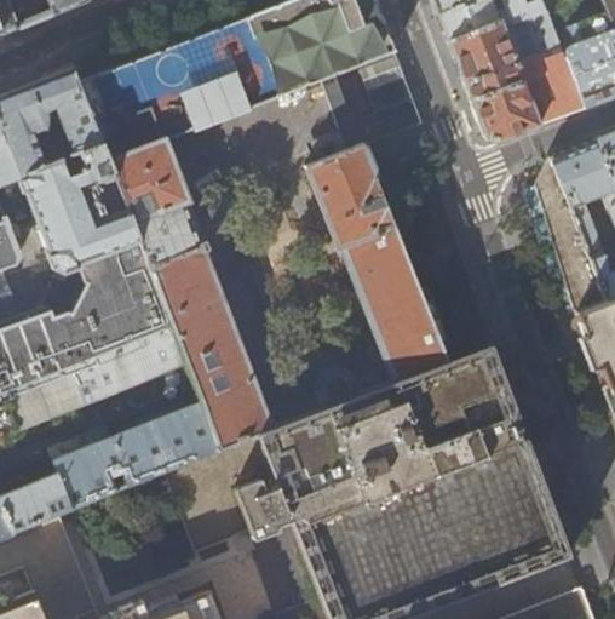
[(0,0),(0,22),(4,30),(5,33),(24,27),(13,0),(55,0),(61,12),(91,0),(0,0)]
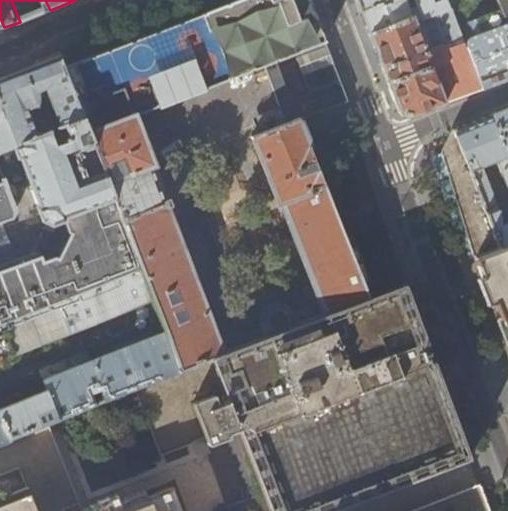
[(197,365),(226,354),(155,165),(156,164),(137,113),(266,65),(288,121),(255,135),(281,200),(283,199),(329,314),(372,298),(313,144),(302,119),(298,118),(277,60),(295,53),(311,99),(345,85),(339,70),(326,75),(315,45),(328,41),(311,0),(242,0),(208,13),(138,40),(84,61),(68,67),(87,116),(144,268),(155,296),(164,321),(172,341),(187,336),(197,365)]
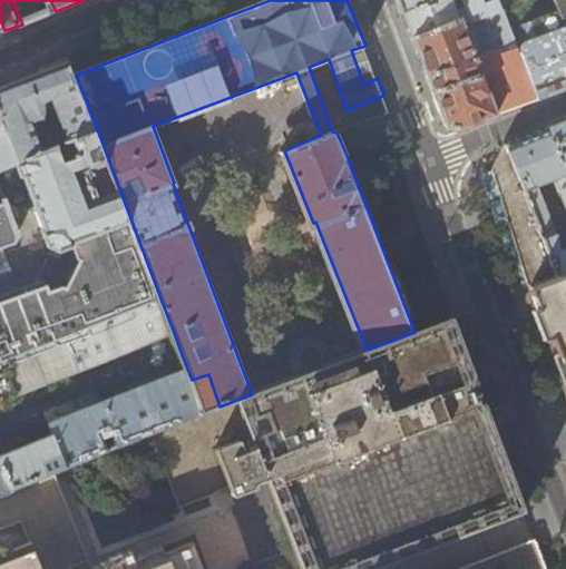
[(400,0),(406,11),(433,0),(400,0)]
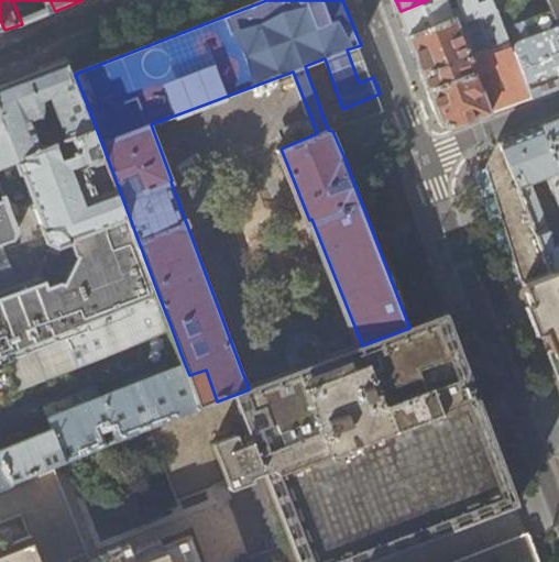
[(464,22),(456,0),(428,0),(401,11),(406,26),(410,36),(457,19),(459,23),(464,22)]
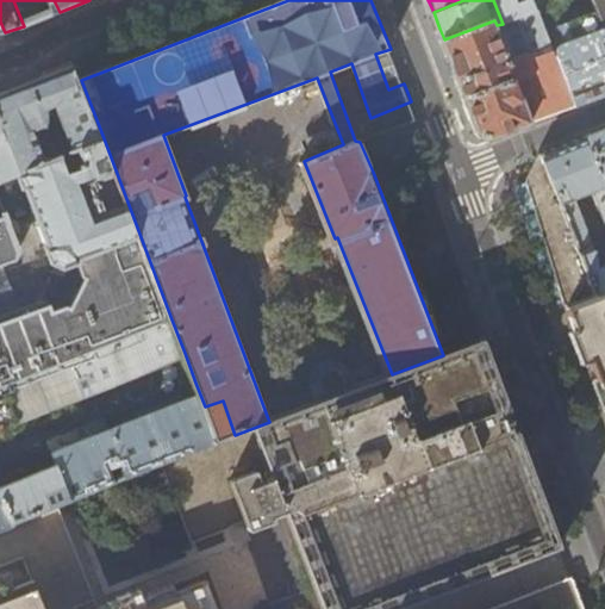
[(541,11),(536,0),(505,0),(515,20),(541,11)]
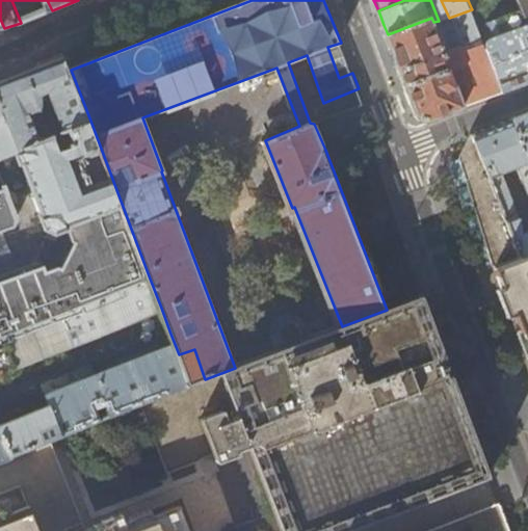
[(527,14),(525,7),(489,21),(494,35),(492,37),(490,40),(490,45),(486,46),(495,67),(498,75),(499,75),(527,64),(527,14)]
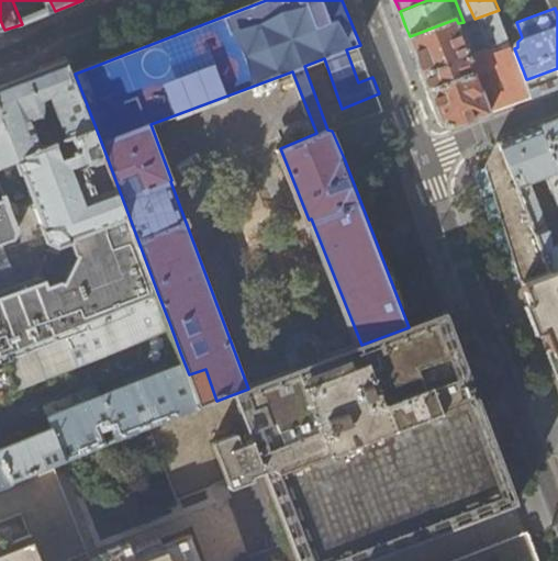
[(514,48),(499,10),(475,19),(464,22),(458,23),(456,19),(410,36),(426,80),(443,122),(445,125),(448,127),(453,128),(456,127),(495,113),(494,112),(533,97),(526,79),(523,70),(514,48)]
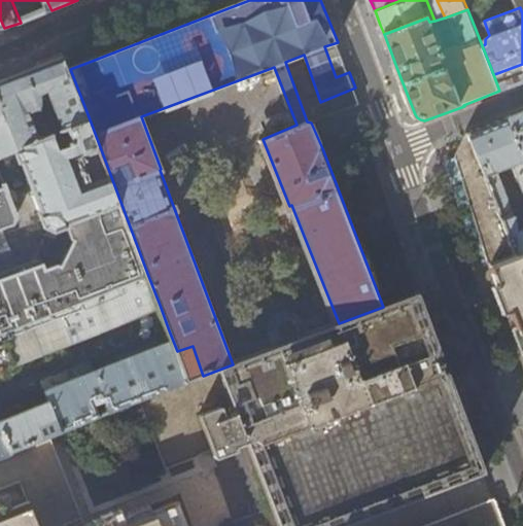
[(349,72),(338,42),(324,46),(336,77),(349,72)]
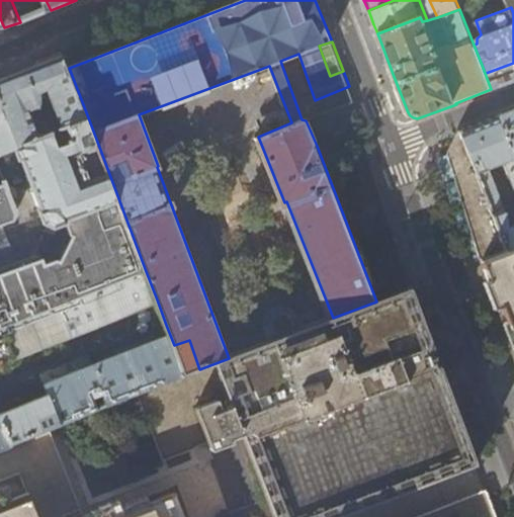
[(0,98),(18,145),(88,117),(69,68),(65,56),(29,70),(0,80),(0,98)]
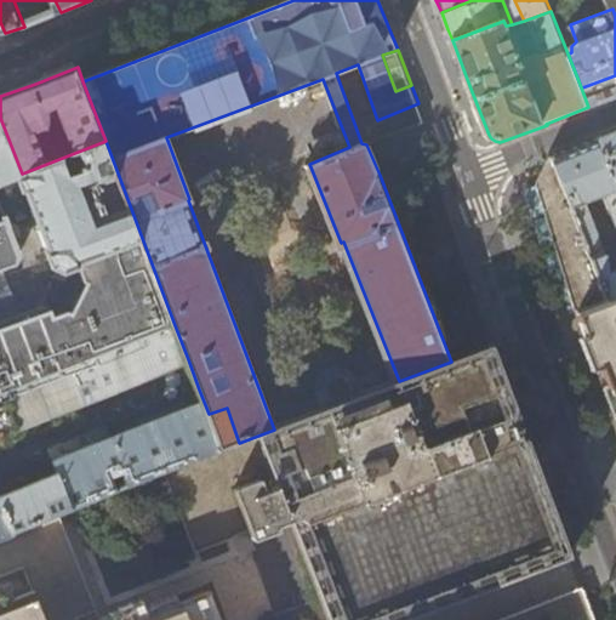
[(615,75),(582,87),(581,87),(588,107),(615,96),(615,75)]
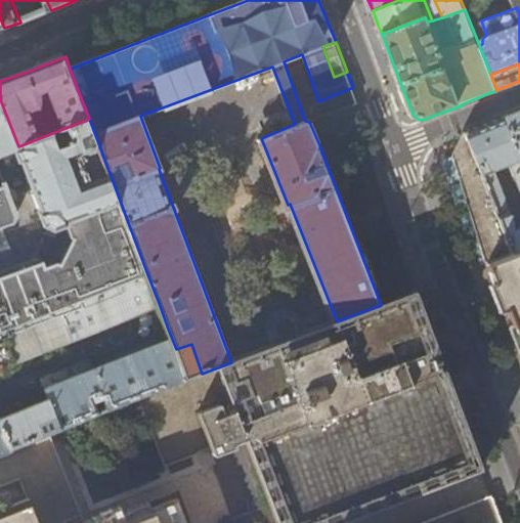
[(0,228),(15,223),(18,213),(6,181),(5,181),(0,169),(0,155),(19,147),(48,223),(55,227),(73,220),(79,236),(77,236),(63,263),(62,263),(48,266),(46,260),(39,256),(0,270),(0,332),(147,274),(89,119),(18,146),(0,99),(0,228)]
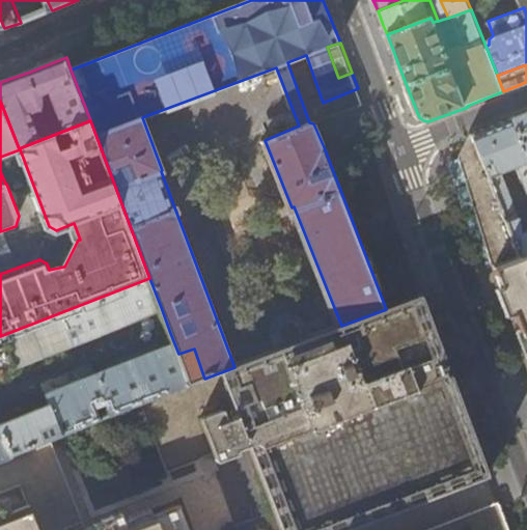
[(526,112),(515,117),(526,147),(526,112)]
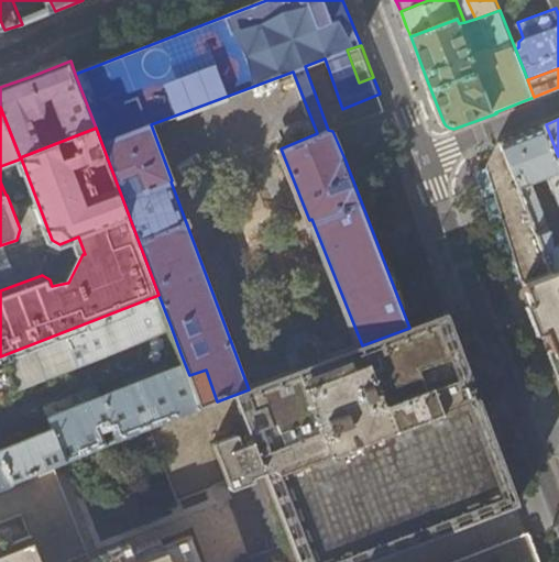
[(503,141),(554,272),(558,270),(558,156),(546,124),(528,131),(503,141)]
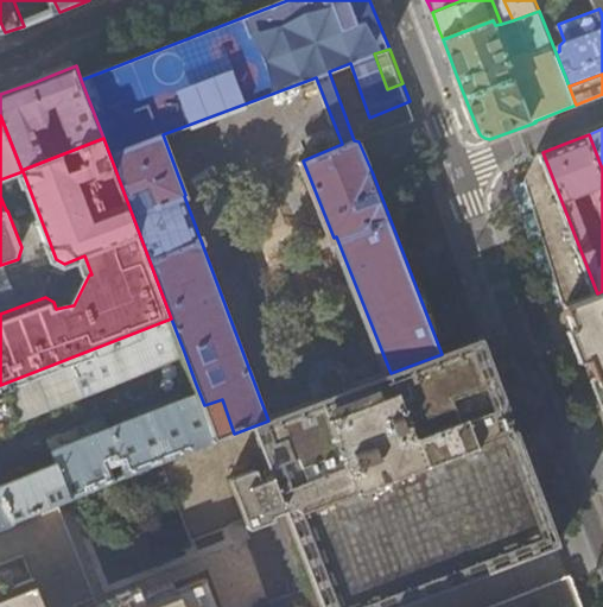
[(567,305),(597,293),(543,152),(541,153),(528,179),(537,208),(558,276),(567,305)]
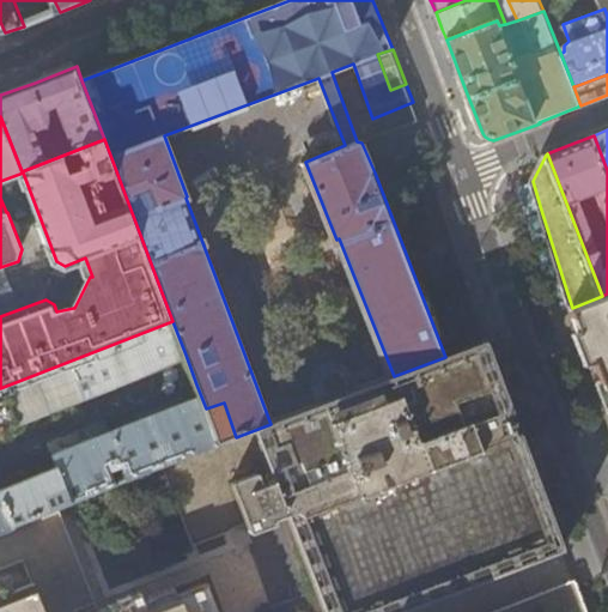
[(607,294),(602,296),(572,308),(587,347),(588,350),(602,388),(606,397),(607,400),(607,294)]
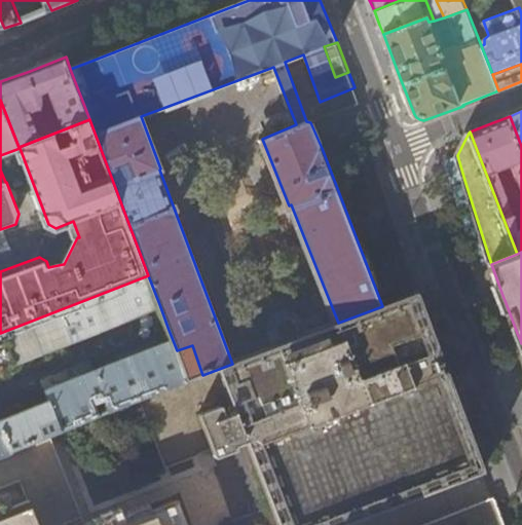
[(0,452),(48,435),(139,400),(188,380),(177,350),(169,330),(41,379),(49,399),(0,418),(0,417),(0,367),(159,304),(148,275),(0,333),(0,452)]
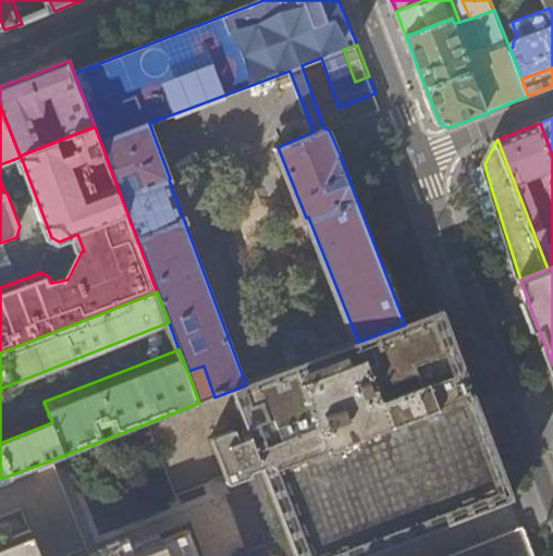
[(452,338),(441,310),(405,324),(358,342),(321,356),(302,363),(246,385),(214,397),(199,403),(147,423),(176,498),(212,484),(212,483),(225,478),(229,486),(253,478),(252,473),(261,470),(295,555),(367,555),(513,499),(510,491),(481,417),(452,338)]
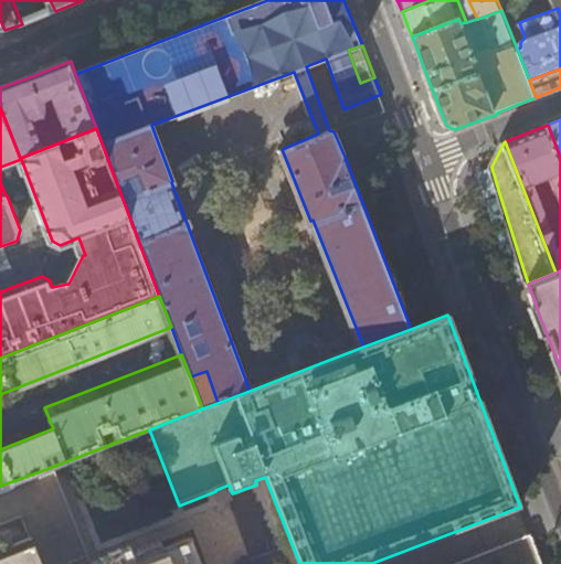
[(326,361),(320,344),(314,341),(303,344),(300,355),(306,369),(326,361)]
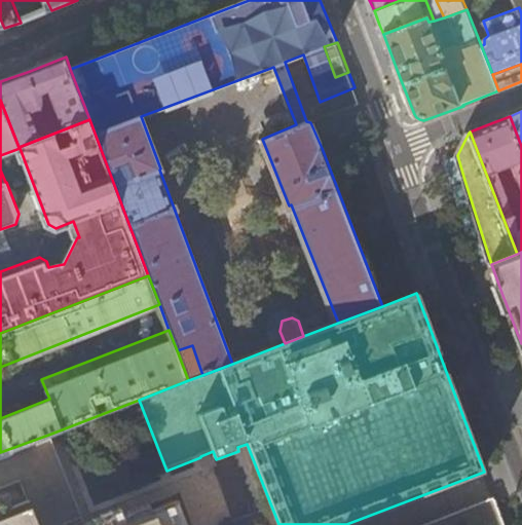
[(0,524),(505,524),(495,497),(424,524),(189,524),(179,500),(153,510),(152,508),(125,518),(122,509),(95,519),(97,524),(96,524),(83,524),(48,435),(0,452),(0,524)]
